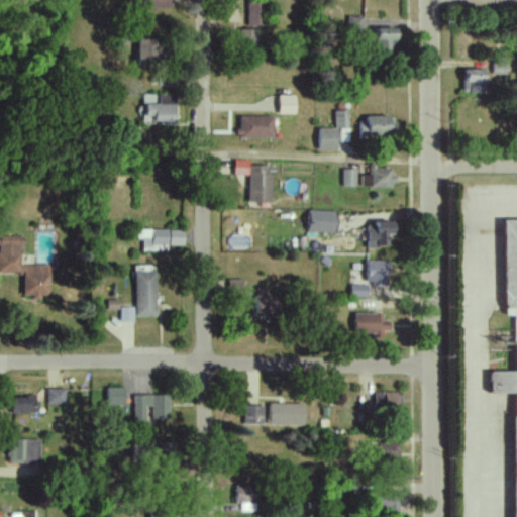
[(172,8),(171,0),(138,0),(138,8),(172,8)]
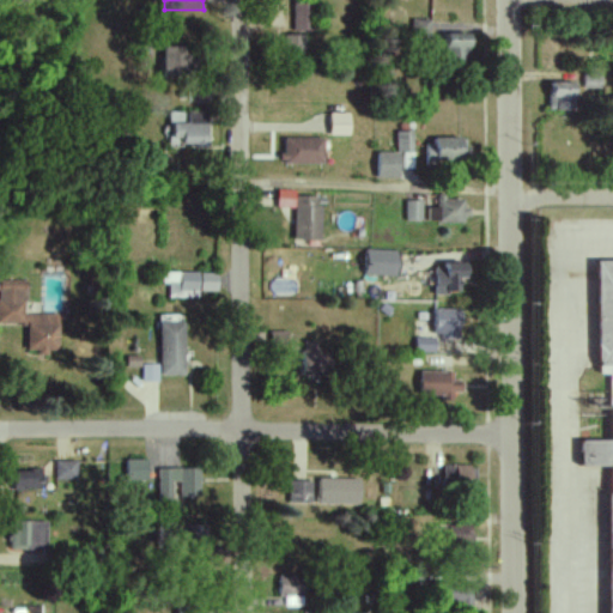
[(295,30),(310,30),(310,2),(293,2),(295,30)]
